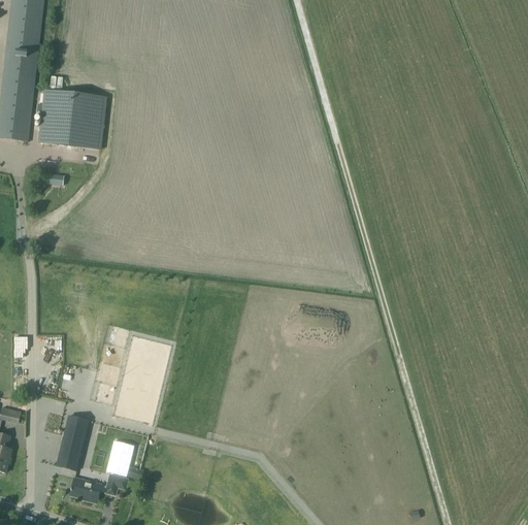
[(0,137),(30,141),(44,0),(10,0),(0,95),(0,137)]
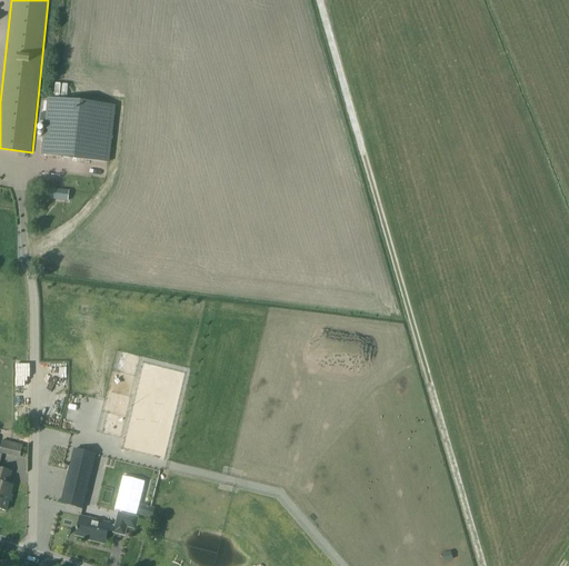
[(107,160),(113,103),(57,97),(56,97),(53,97),(51,97),(48,96),(41,152),(107,160)]
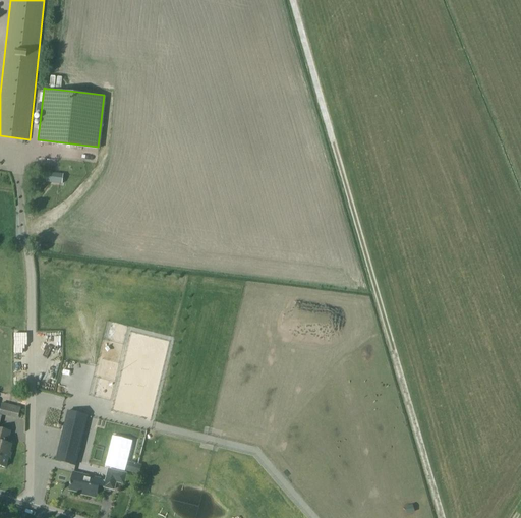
[(48,170),(46,180),(62,182),(63,172),(48,170)]
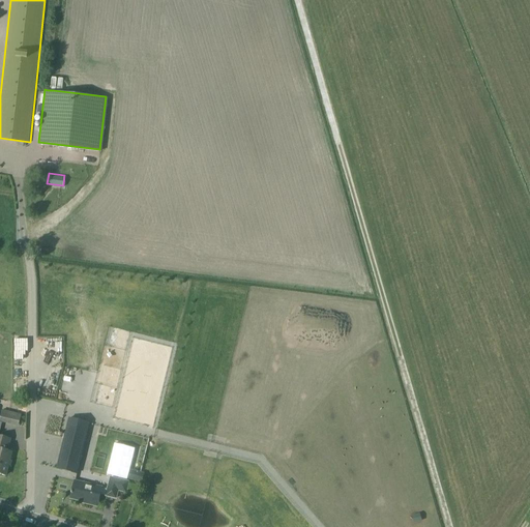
[(151,401),(160,410),(167,403),(157,393),(151,401)]
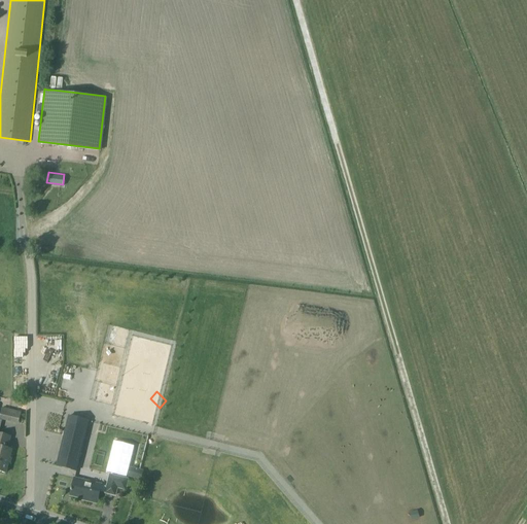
[(0,416),(19,420),(21,411),(2,406),(0,416)]
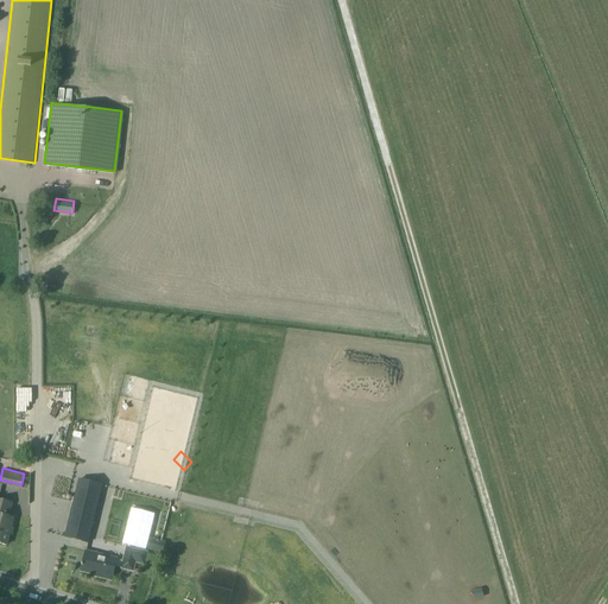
[(102,483),(78,477),(64,536),(88,541),(102,483)]
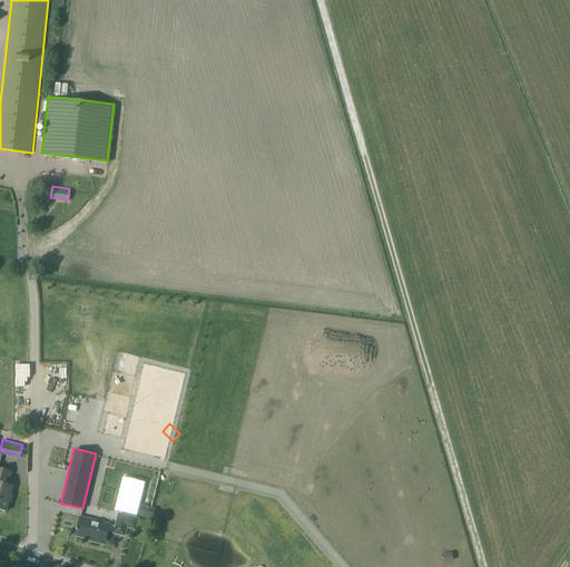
[(0,508),(6,510),(12,485),(7,484),(10,471),(0,468),(0,508)]
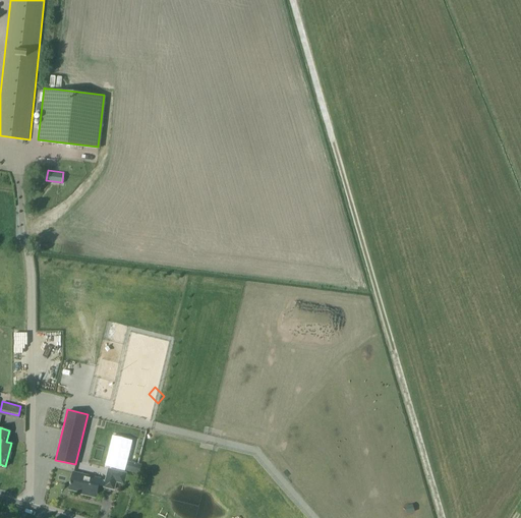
[(101,478),(101,477),(73,471),(69,488),(84,493),(83,494),(96,497),(99,484),(104,485),(114,488),(116,480),(124,482),(126,472),(109,468),(106,479),(101,478)]
